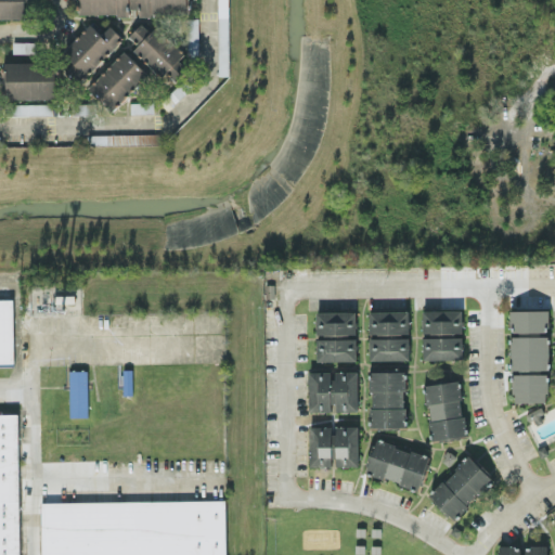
[(0,0),(0,17),(27,17),(26,0),(0,0)]
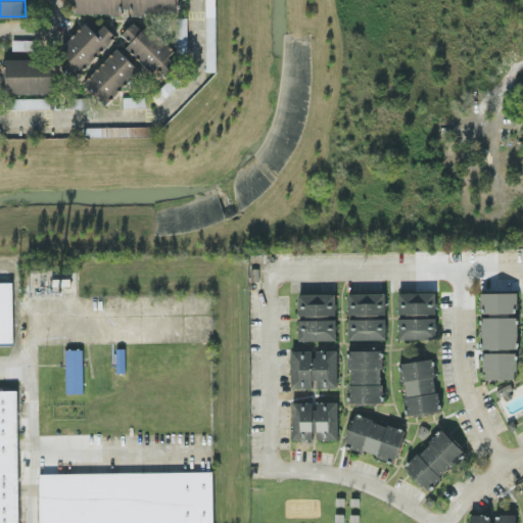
[(178,0),(75,0),(75,12),(179,13),(178,0)]
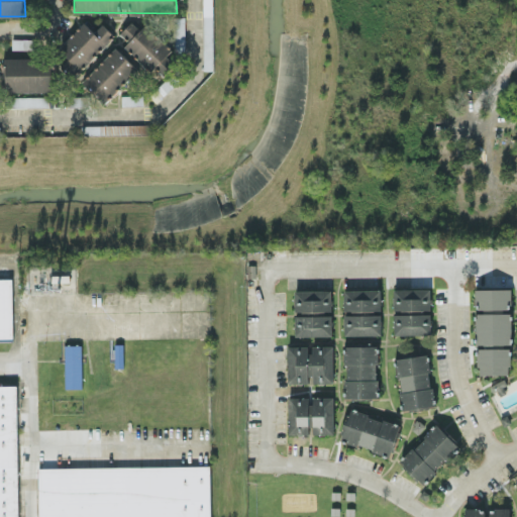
[(202,0),(204,70),(213,69),(212,0),(202,0)]
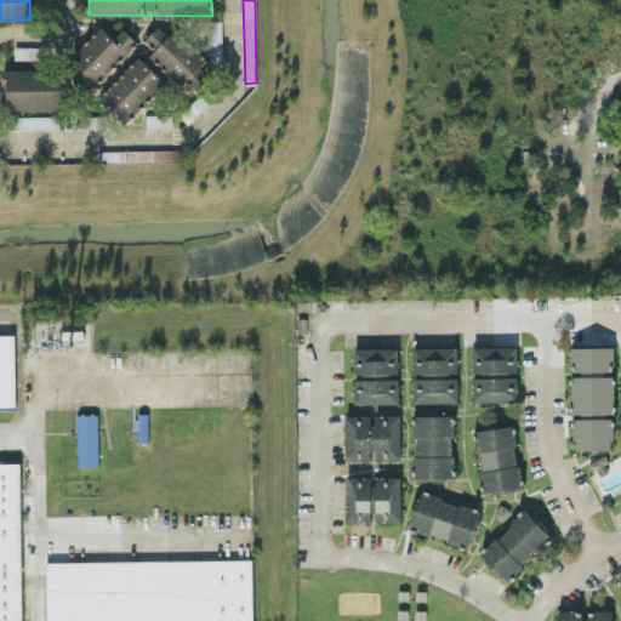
[(221,20),(210,20),(210,63),(222,63),(221,20)]
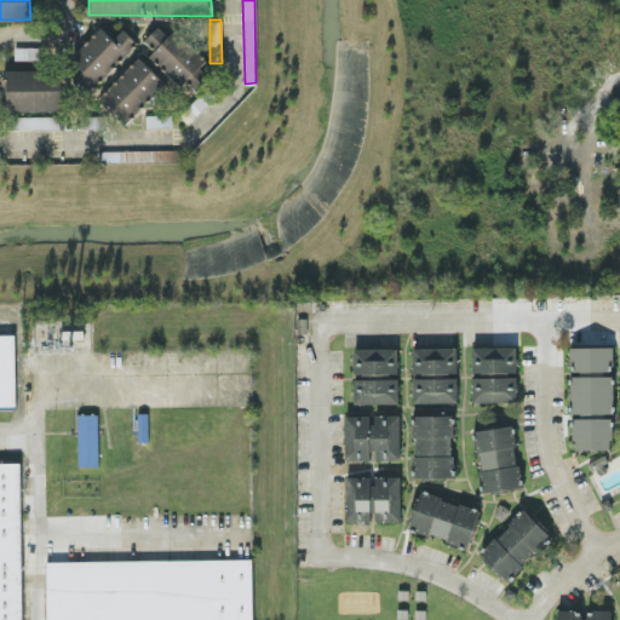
[(113,38),(101,26),(69,58),(81,70),(74,78),(89,92),(137,41),(122,28),(113,38)]
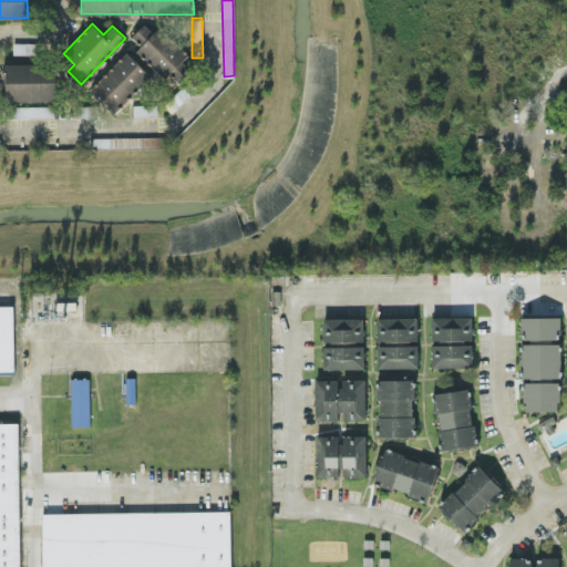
[(161,26),(154,32),(144,23),(132,37),(141,45),(136,50),(164,78),(169,72),(178,82),(193,68),(184,60),(189,54),(161,26)]
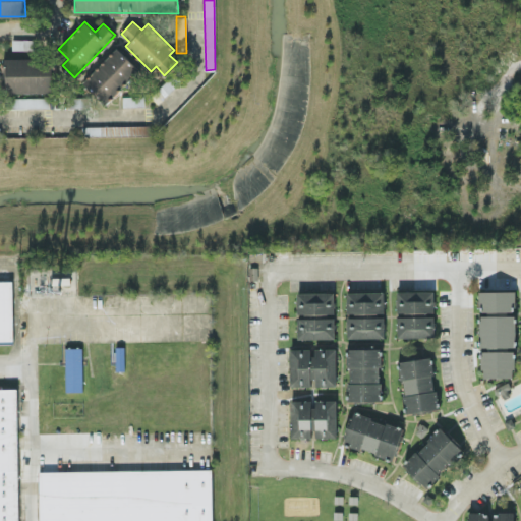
[(11,49),(34,49),(33,39),(11,39),(11,49)]
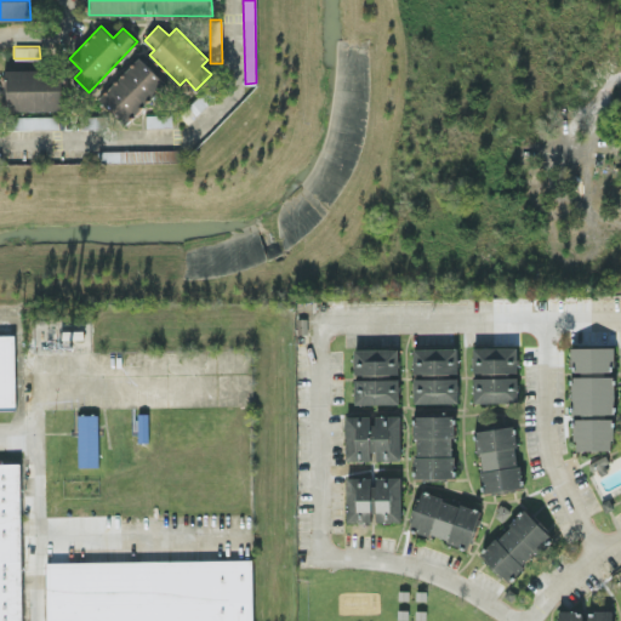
[(124,123),(164,80),(138,56),(98,98),(124,123)]
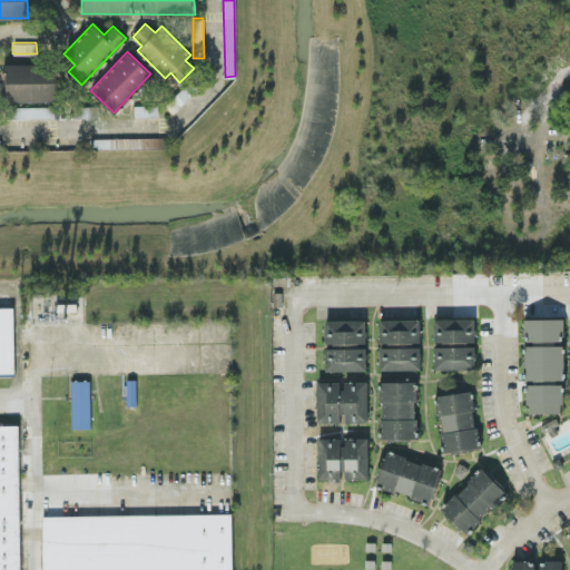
[(57,100),(57,64),(6,64),(6,100),(57,100)]
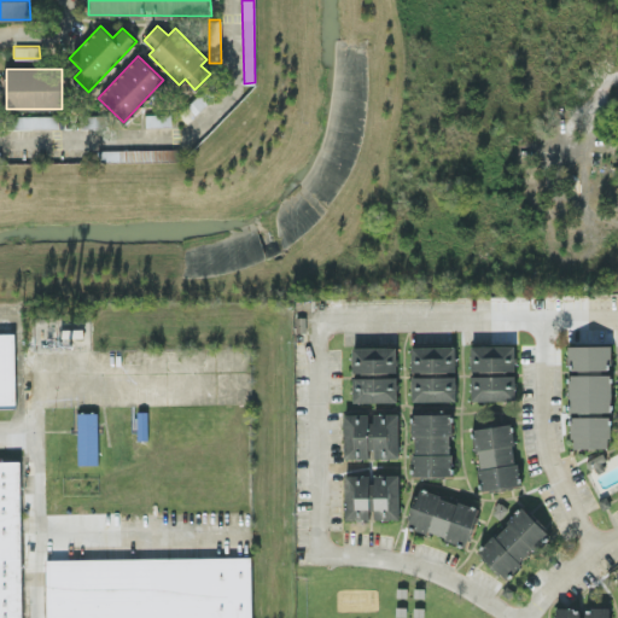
[(58,128),(58,116),(5,114),(5,127),(58,128)]
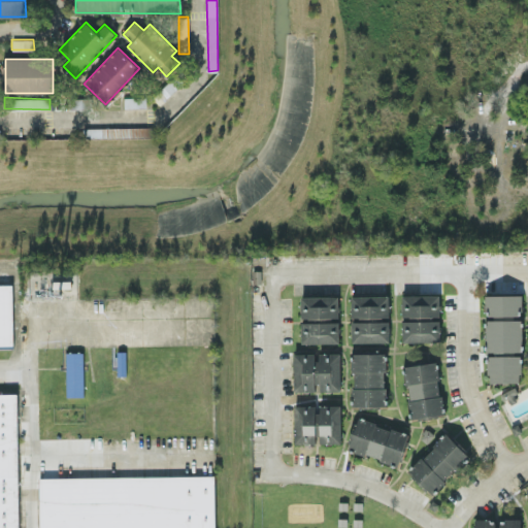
[(102,138),(155,136),(154,126),(102,127),(102,138)]
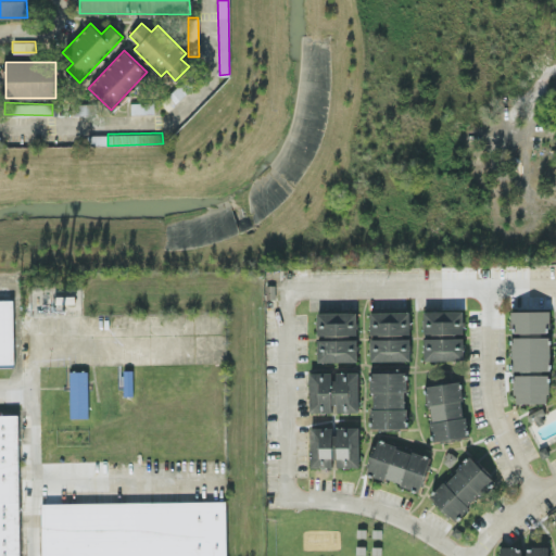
[(0,367),(14,367),(13,298),(0,298),(0,367)]
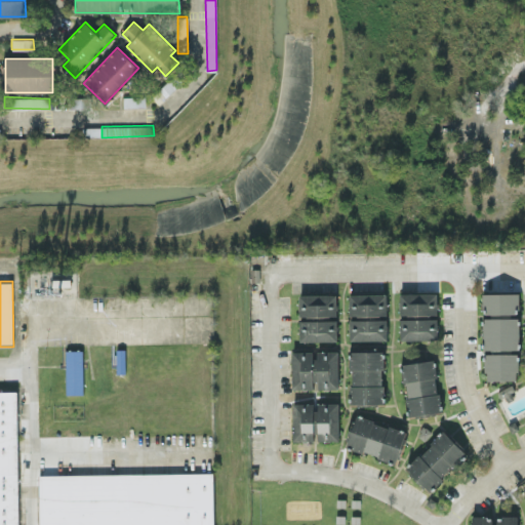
[(437,292),(399,293),(399,315),(437,314),(437,292)]
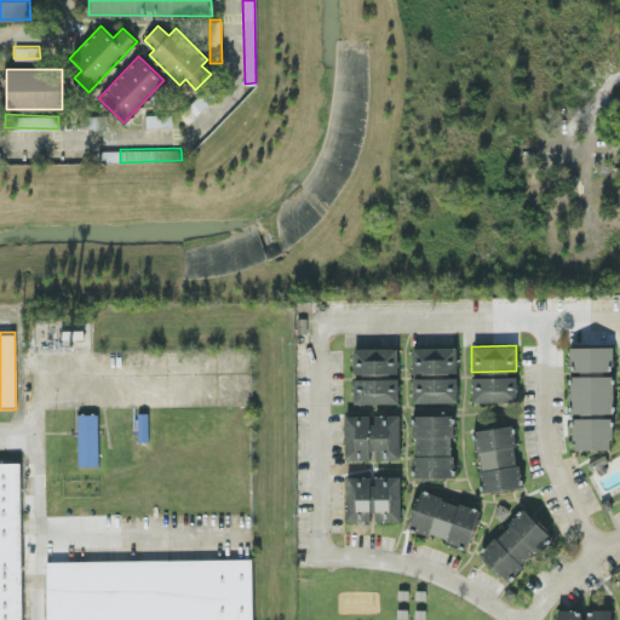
[(613,345),(569,345),(570,371),(613,369),(613,345)]
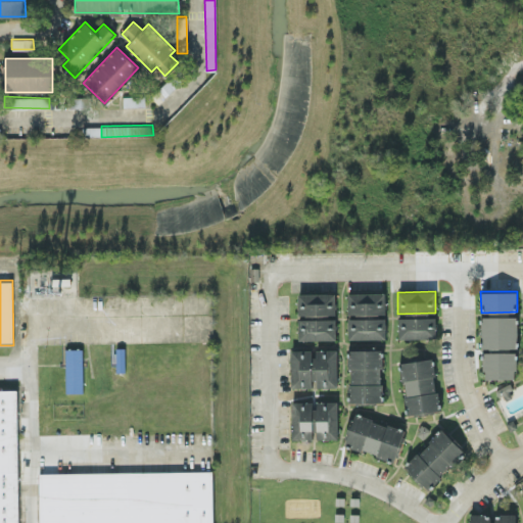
[(297,314),(335,315),(335,293),(297,292),(297,314)]
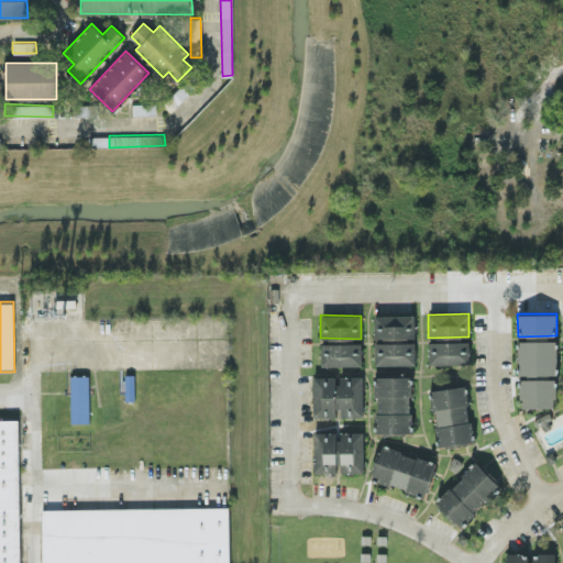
[(374,315),(374,338),(414,339),(415,315),(374,315)]
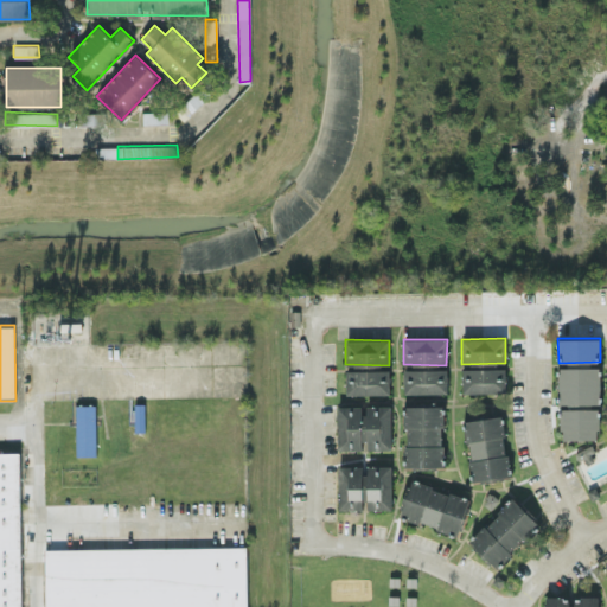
[(558,403),(600,404),(600,368),(560,366),(558,403)]
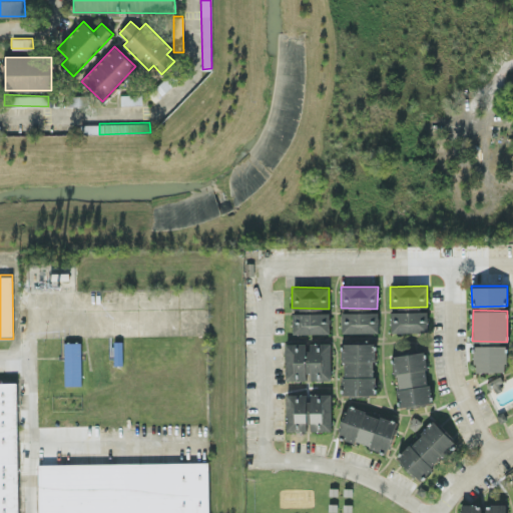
[(341,312),(342,333),(378,332),(378,311),(341,312)]
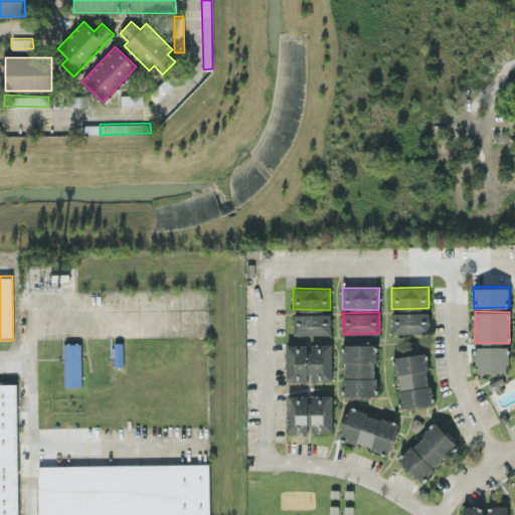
[(428,312),(391,312),(392,333),(428,332),(428,312)]
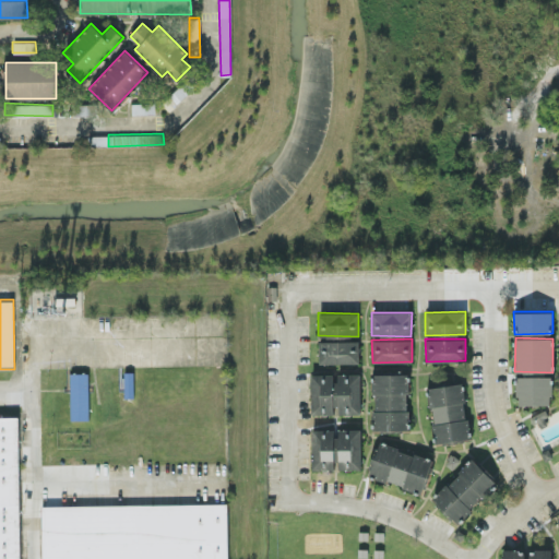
[(319,341),(318,363),(358,363),(358,341),(319,341)]
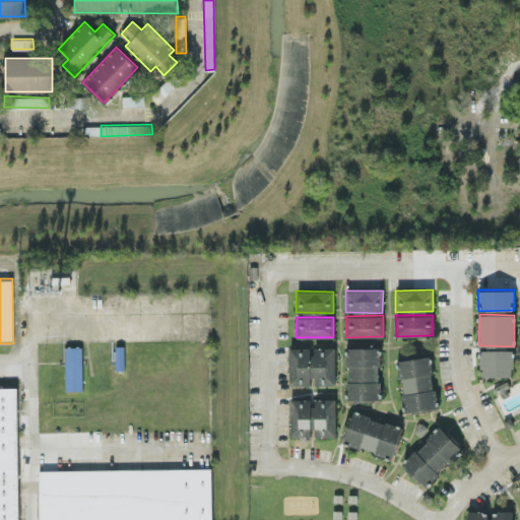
[(81,345),(64,346),(65,390),(82,389),(81,345)]
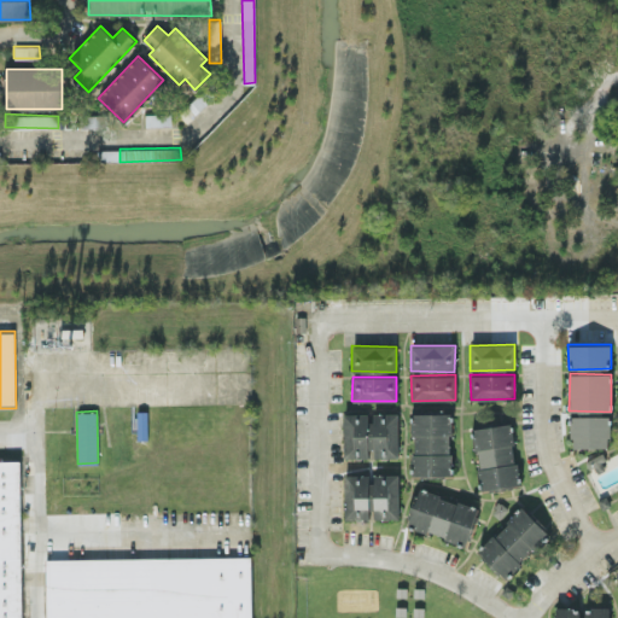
[(343,413),(343,459),(398,456),(397,412),(343,413)]
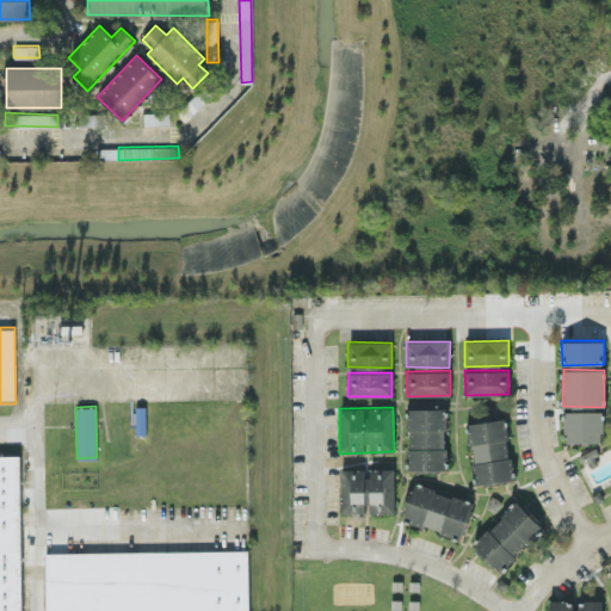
[(408,408),(409,470),(446,469),(445,408),(408,408)]
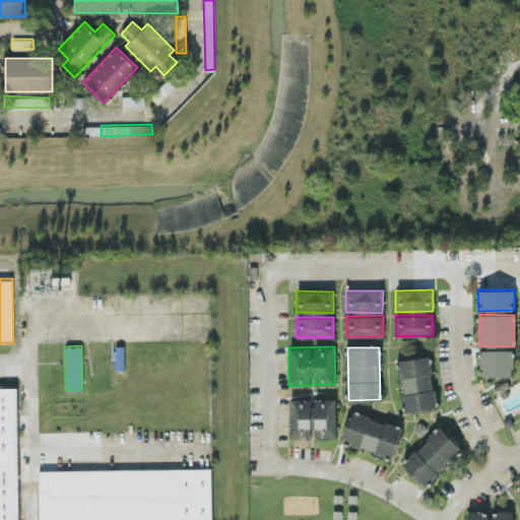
[(512,349),(480,349),(480,376),(512,376),(512,349)]
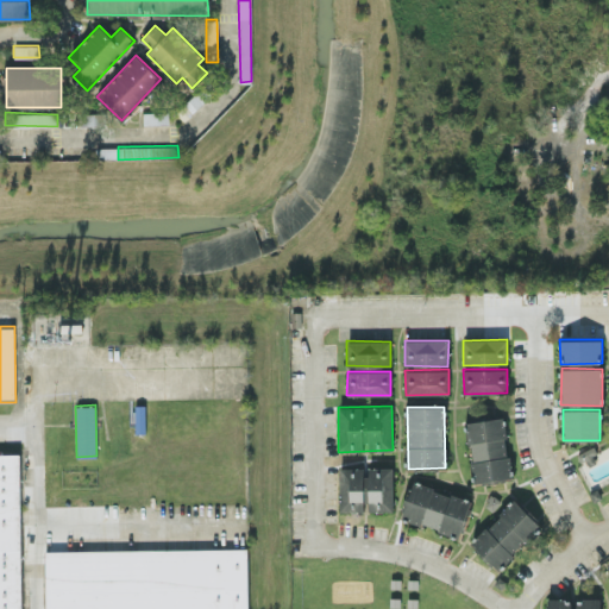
[(473,483),(512,478),(503,416),(466,421),(473,483)]
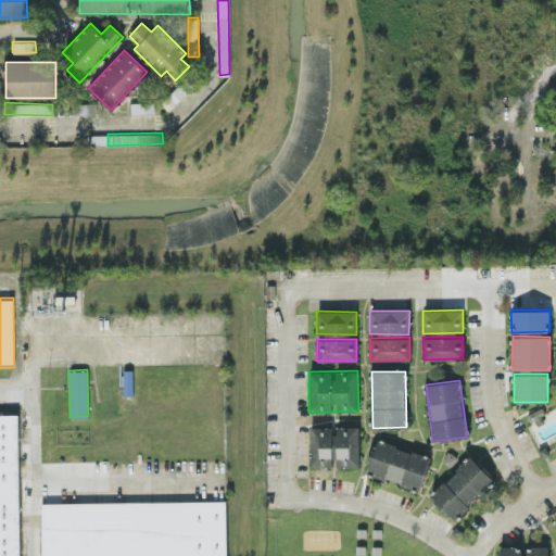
[(0,555),(20,555),(17,414),(0,414),(0,555)]
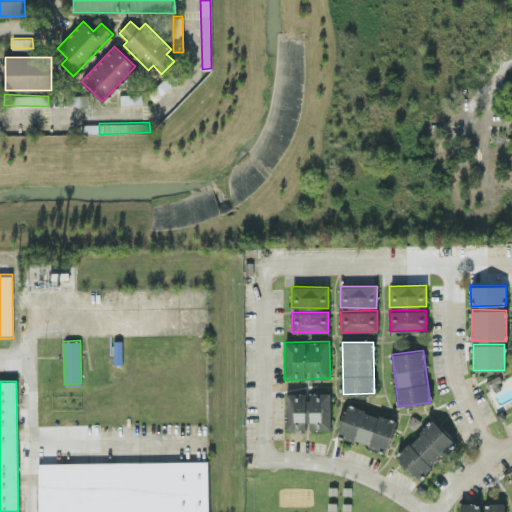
[(284,393),(285,429),(307,429),(330,429),(330,392),(307,392),(284,393)]
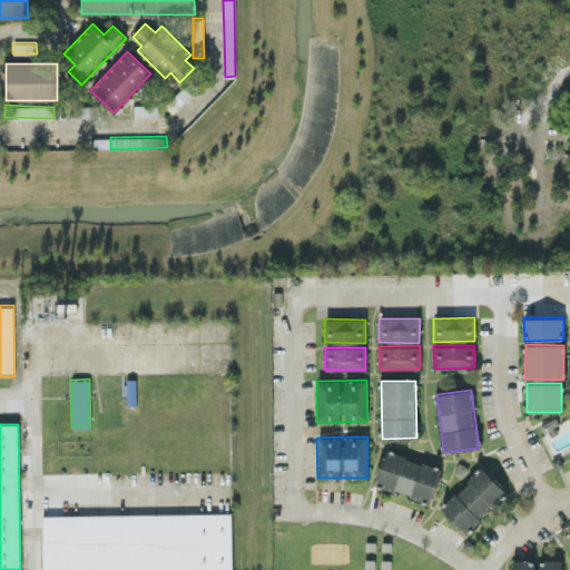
[(374,482),(429,504),(442,470),(387,449),(374,482)]
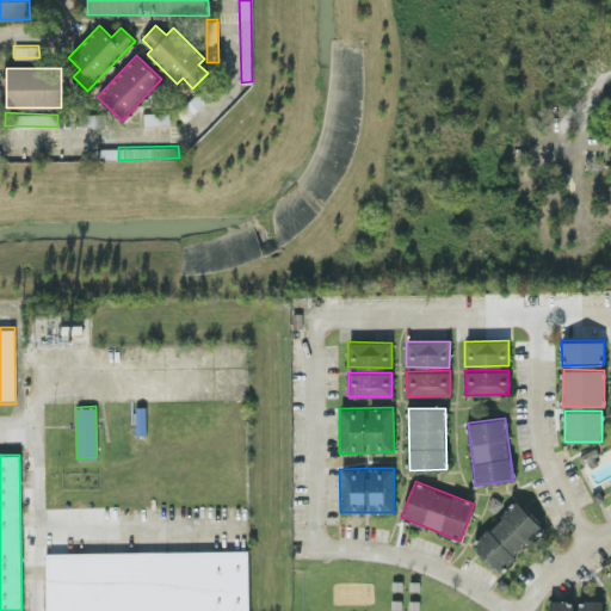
[(471,544),(499,572),(543,526),(514,500),(471,544)]
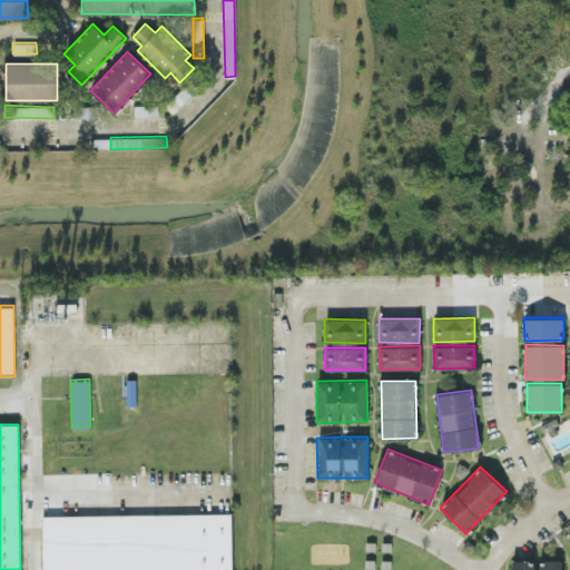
[(232,569),(231,513),(42,516),(42,569),(232,569)]
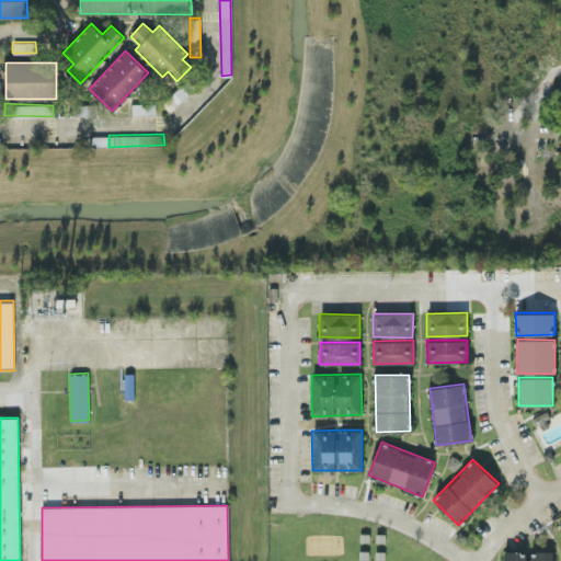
[(552,560),(552,551),(504,550),(504,560),(552,560)]
